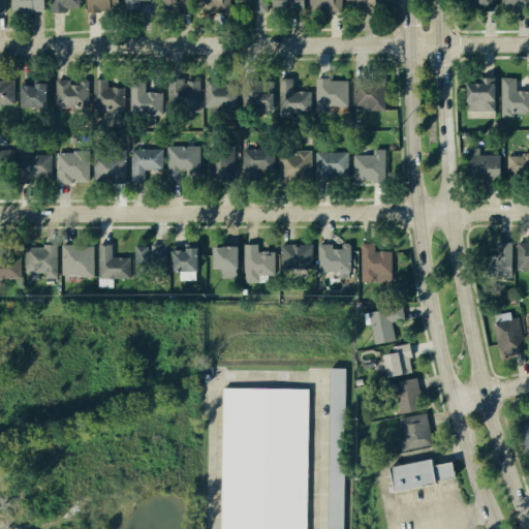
[(47,0),(16,0),(16,11),(48,12),(47,0)]
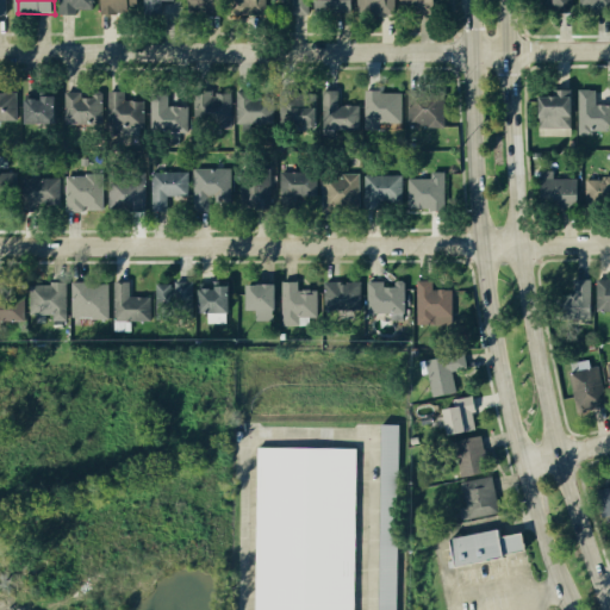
[(61,0),(62,16),(80,16),(80,11),(98,11),(97,0),(61,0)]
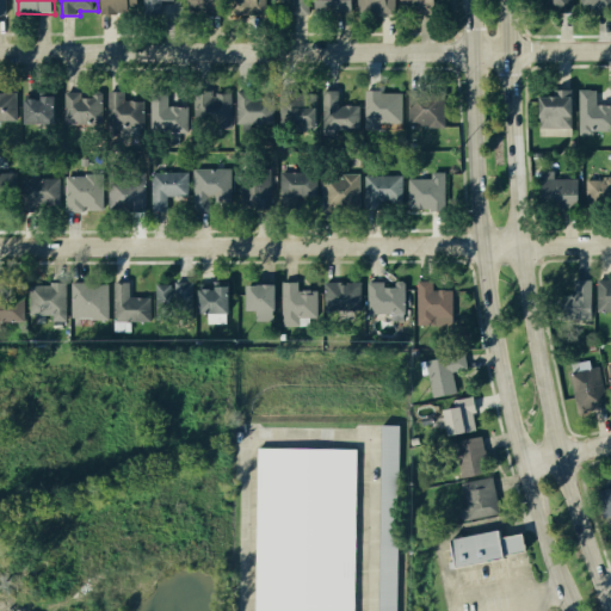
[(137,0),(103,0),(103,13),(139,14),(137,0)]
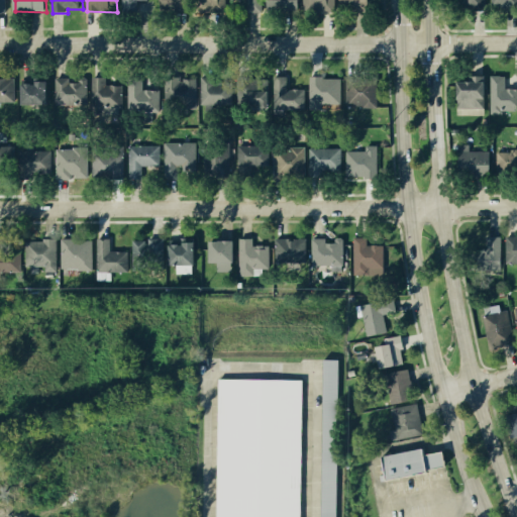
[(148,1),(147,0),(122,0),(122,12),(136,11),(135,2),(148,1)]
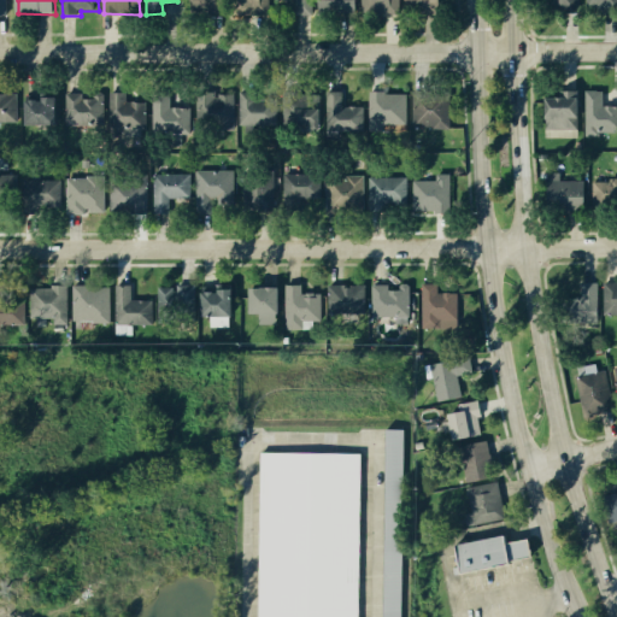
[(191,0),(192,11),(222,12),(221,0),(191,0)]
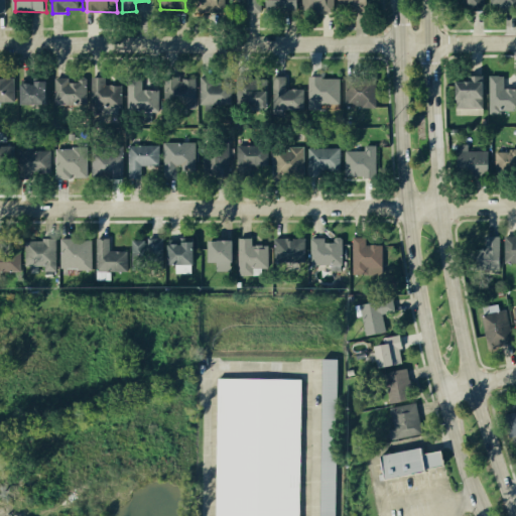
[(264,10),(263,0),(233,0),(233,1),(249,0),(249,11),(264,10)]
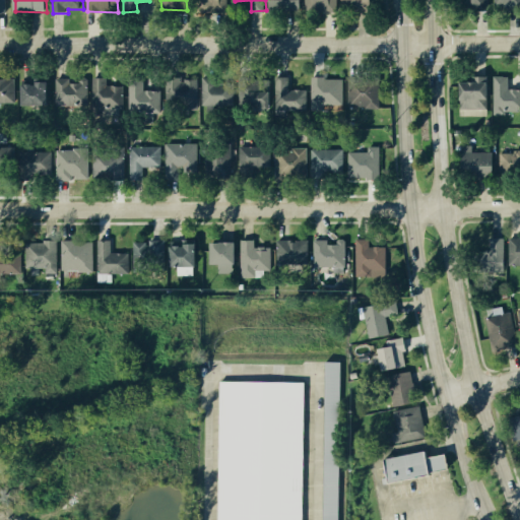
[(271,0),(272,11),(303,12),(303,0),(271,0)]
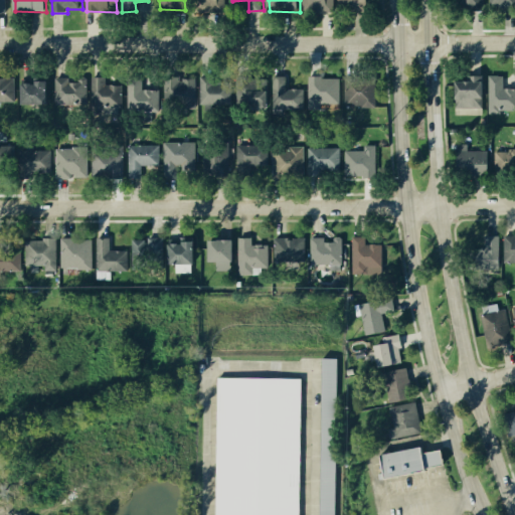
[(305,0),(305,12),(335,12),(335,0),(305,0)]
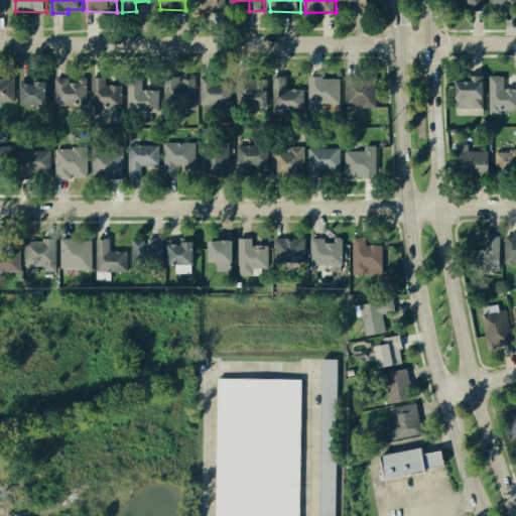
[(343,0),(343,11),(370,11),(370,0),(343,0)]
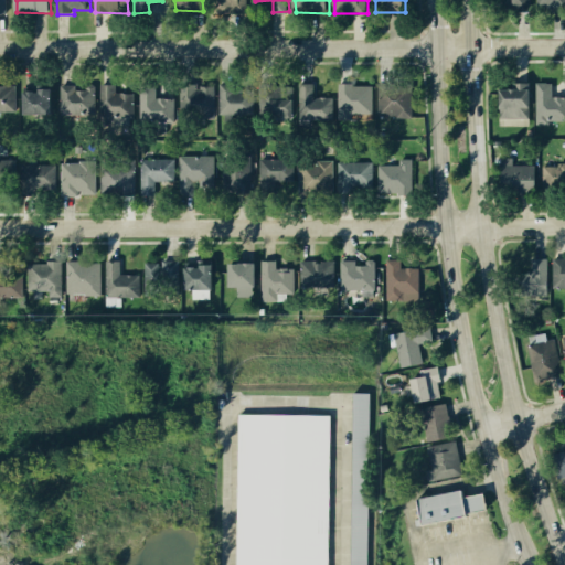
[(505,0),(505,8),(532,9),(532,0),(505,0)]
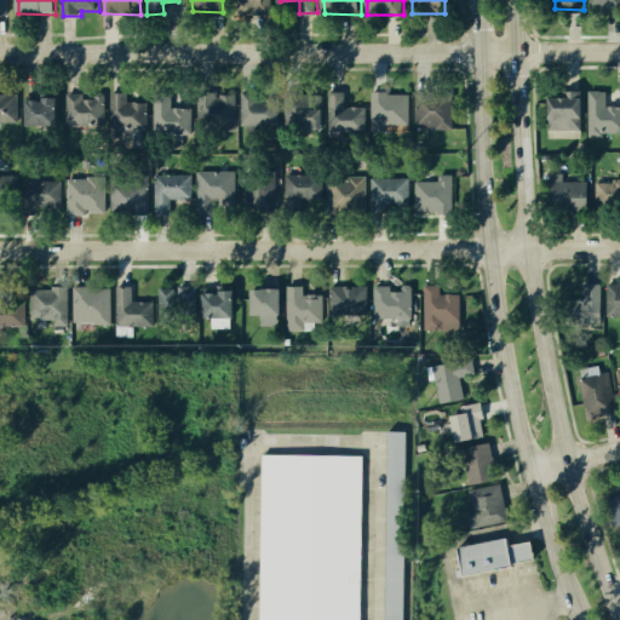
[(371,92),(386,92),(386,95),(407,95),(407,126),(385,126),(385,132),(371,132),(371,92)]
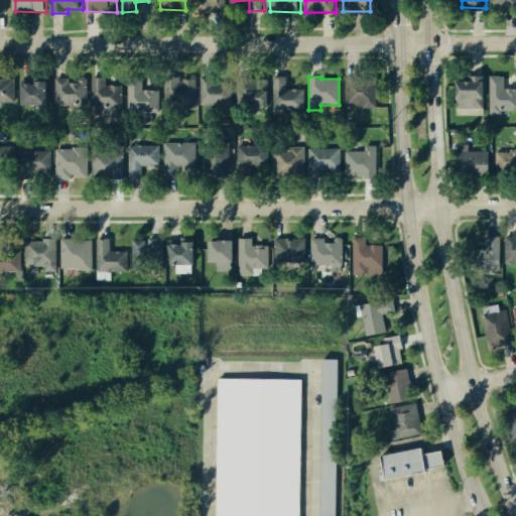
[(488,100),(488,77),(470,77),(470,82),(459,82),(460,109),(485,109),(485,100),(488,100)]
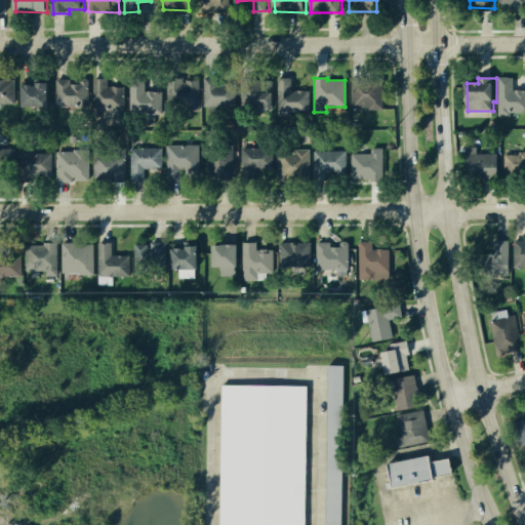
[(499,115),(524,115),(524,90),(515,91),(515,78),(500,78),(499,115)]
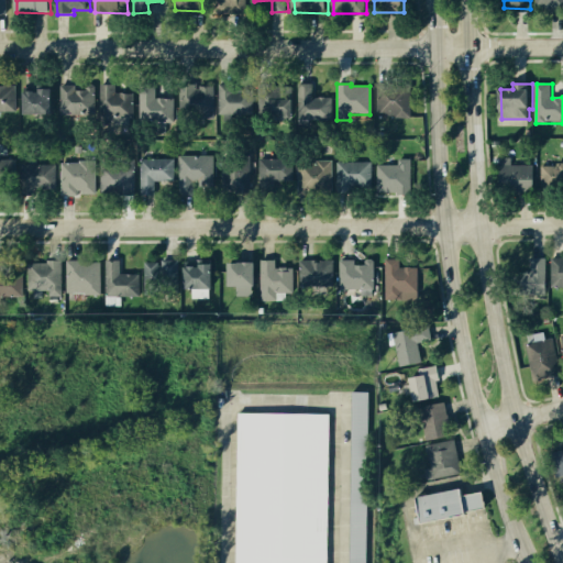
[(220,85),(219,117),(254,118),(255,92),(234,92),(234,86),(220,85)]
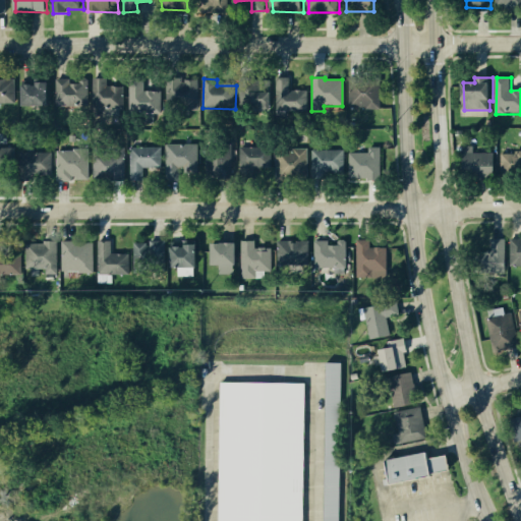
[(278,111),(308,112),(309,91),(291,91),(291,78),(278,78),(278,111)]
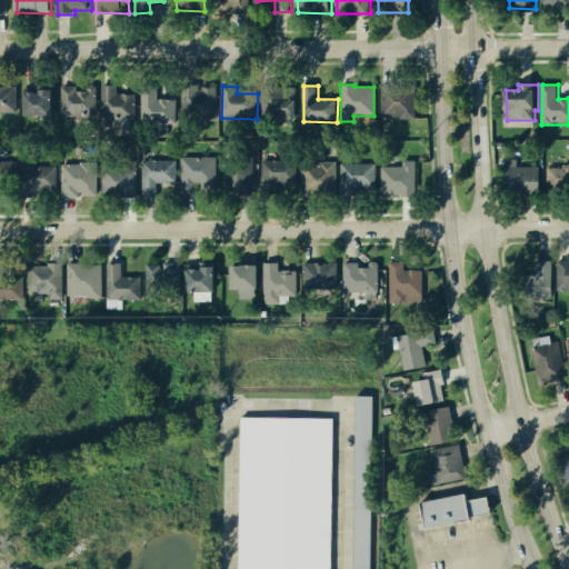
[(381,86),(413,86),(413,120),(398,120),(398,117),(381,117),(381,86)]
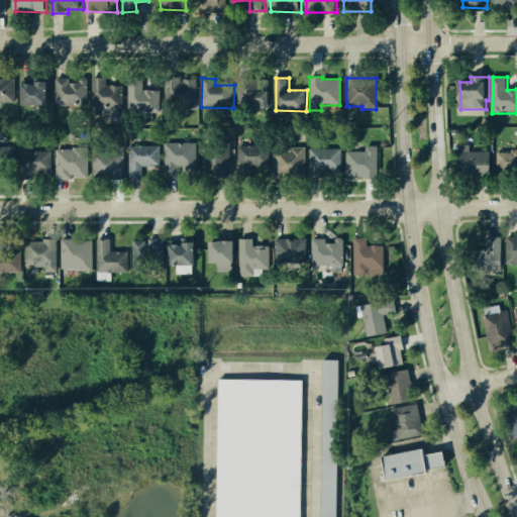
[(0,103),(16,103),(17,80),(0,79),(0,103)]
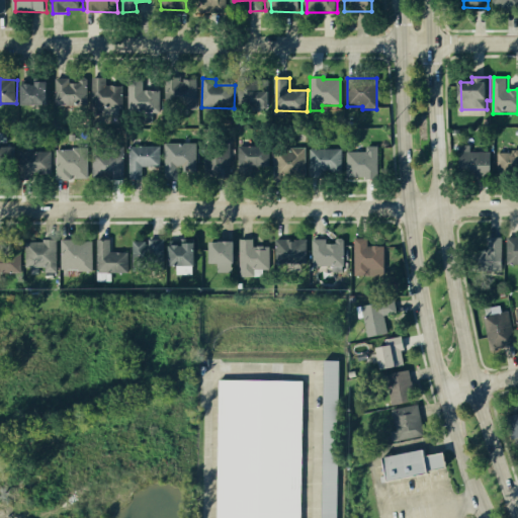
[(72,80),(58,79),(57,106),(78,107),(78,105),(89,106),(89,82),(72,82),(72,80)]
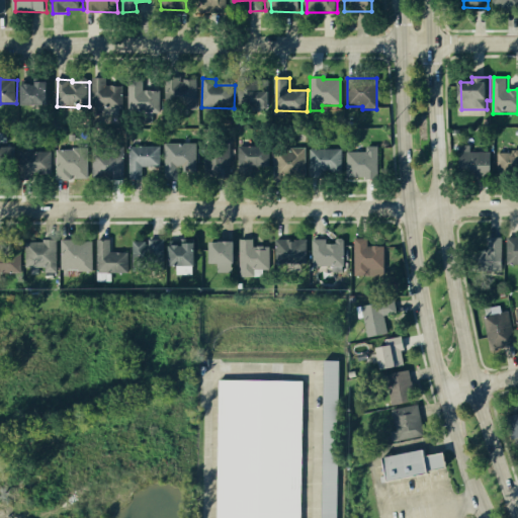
[(124,87),(108,86),(108,79),(94,79),(94,115),(123,116),(124,87)]
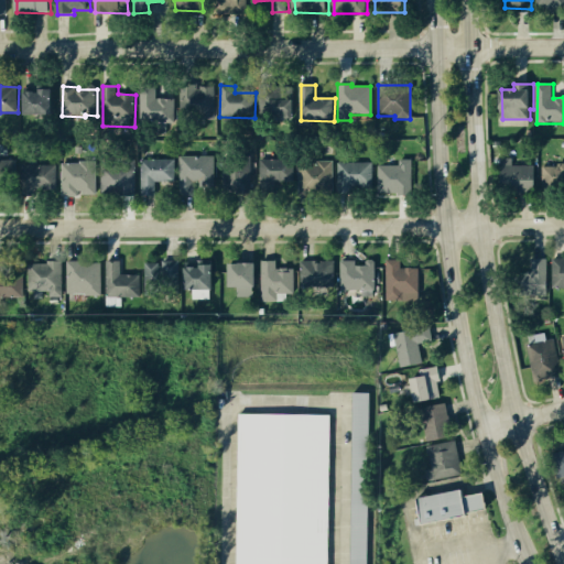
[(297,118),(297,99),(293,98),(293,86),(260,86),(260,117),(297,118)]
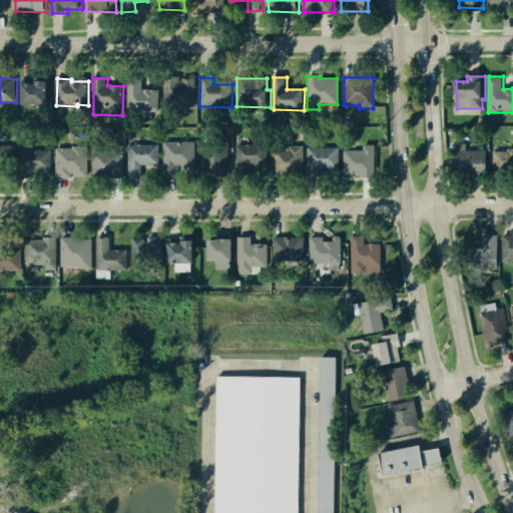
[(197,80),(165,79),(164,106),(196,107),(197,80)]
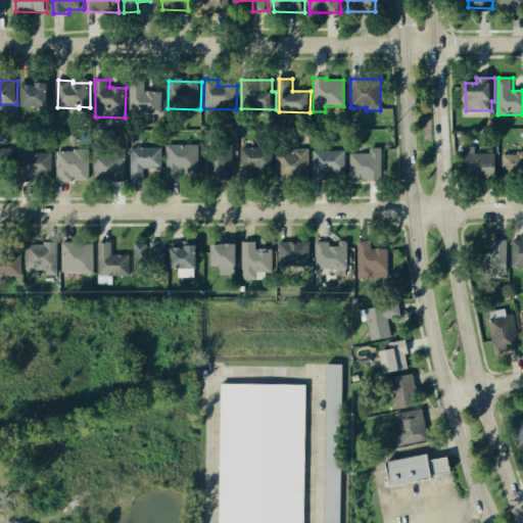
[(162,92),(146,92),(146,82),(132,82),(131,111),(162,112),(162,92)]
